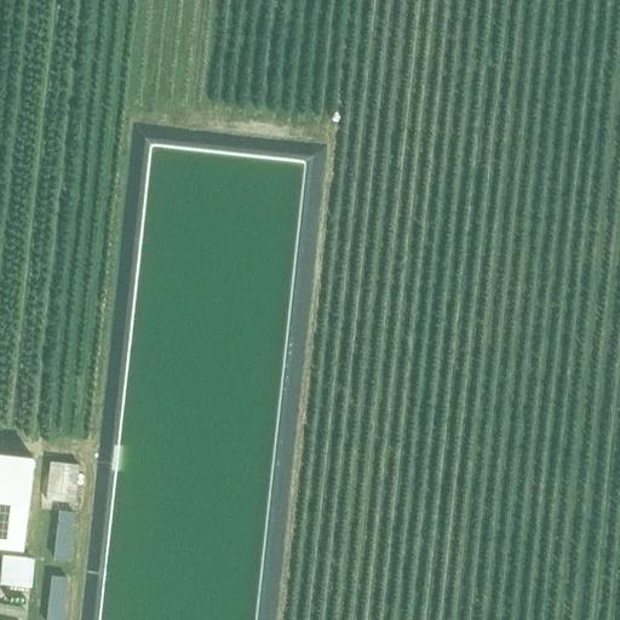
[(0,455),(0,547),(23,551),(33,460),(0,455)]
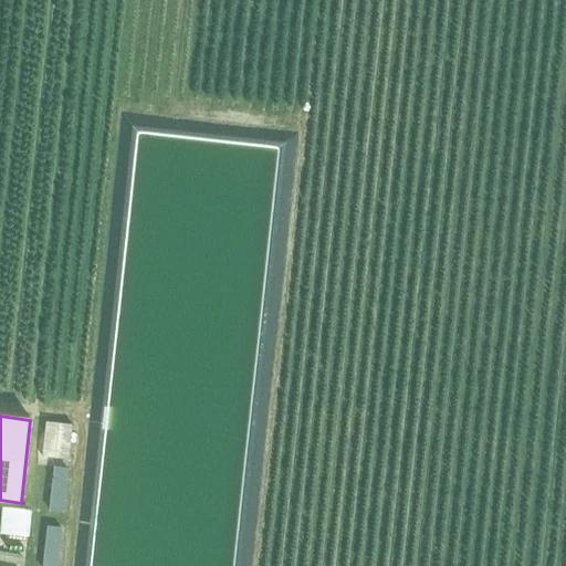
[(45,421),(42,458),(69,461),(73,423),(45,421)]
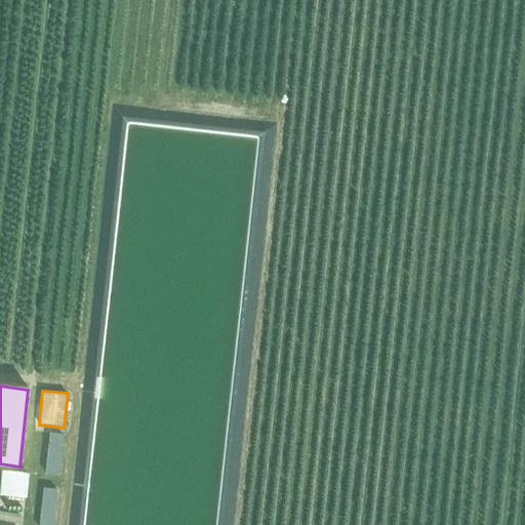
[(62,436),(50,435),(45,474),(56,476),(62,436)]
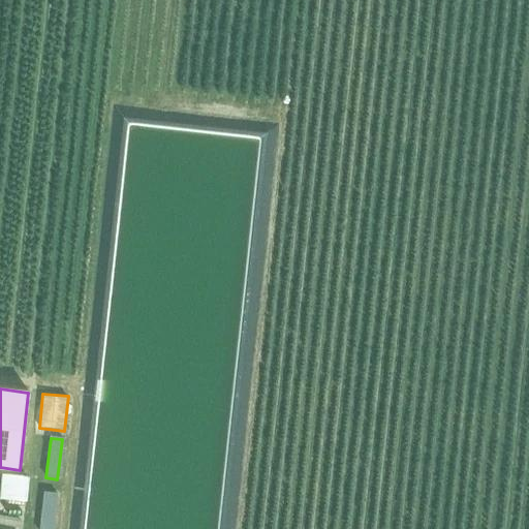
[(0,500),(25,504),(28,478),(1,475),(0,484),(0,500)]
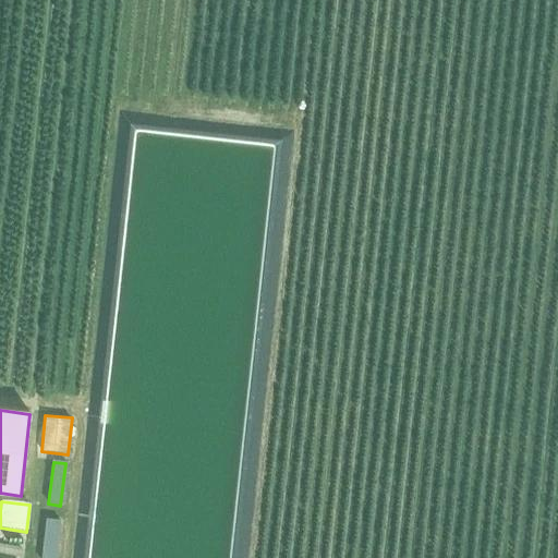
[(70,554),(79,516),(67,512),(57,550),(70,554)]
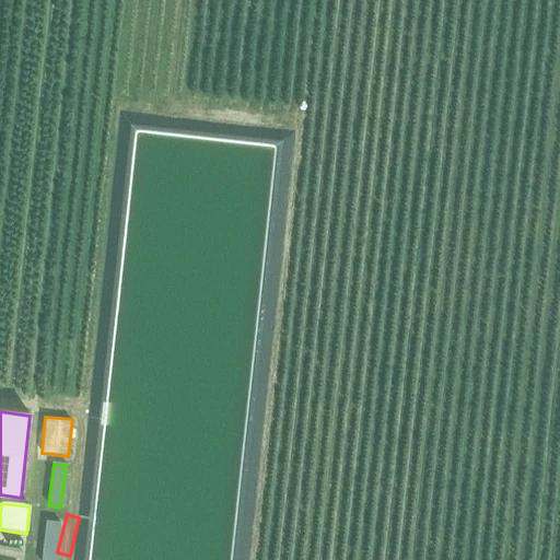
[(55,559),(59,523),(47,522),(42,559),(55,559)]
